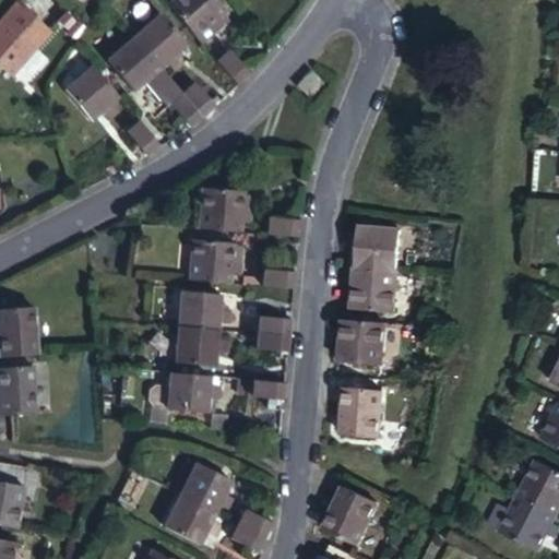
[(0,58),(16,72),(55,26),(25,0),(20,0),(0,24),(0,58)]
